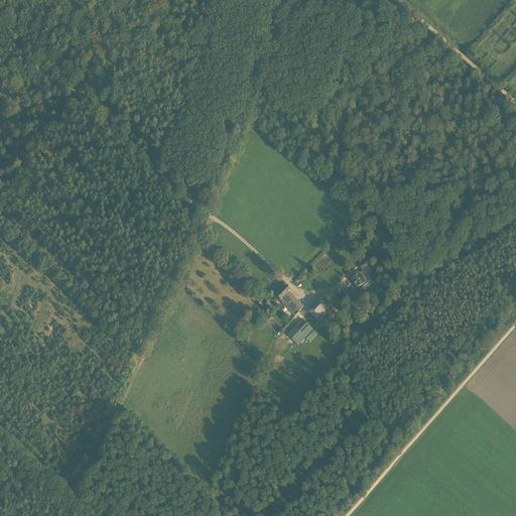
[(362,139),(358,132),(353,136),(358,143),(362,139)]
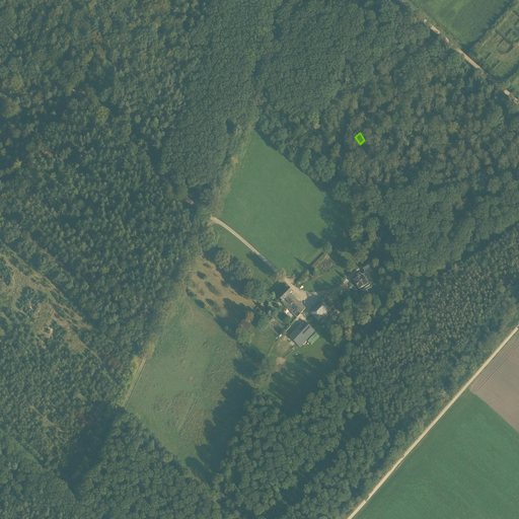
[(362,267),(362,269),(366,275),(367,275),(373,271),(369,263),(362,267)]
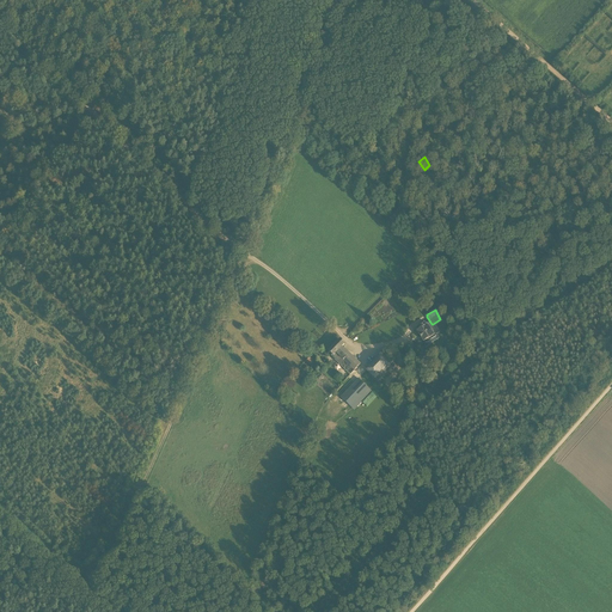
[(438,335),(434,326),(433,324),(432,324),(428,326),(427,326),(426,324),(416,329),(417,331),(423,342),(438,335)]
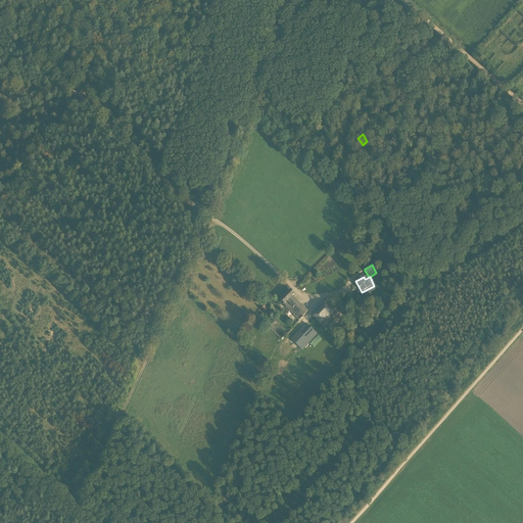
[(308,312),(292,296),(294,294),(291,291),(282,300),(285,303),(284,304),(287,307),(287,308),(299,321),(308,312)]
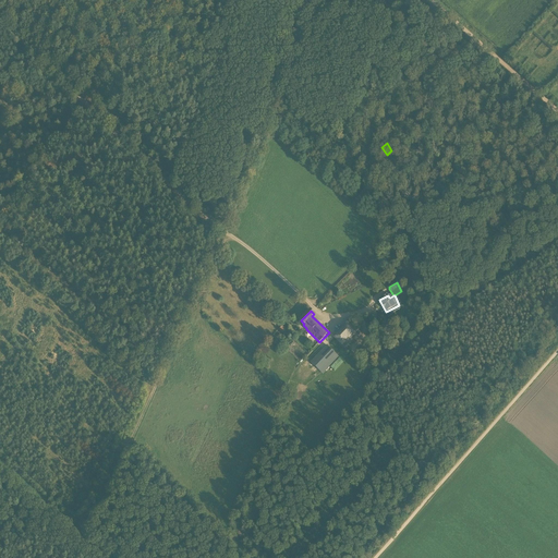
[(351,320),(335,338),(346,348),(356,336),(354,332),(359,328),(351,320)]
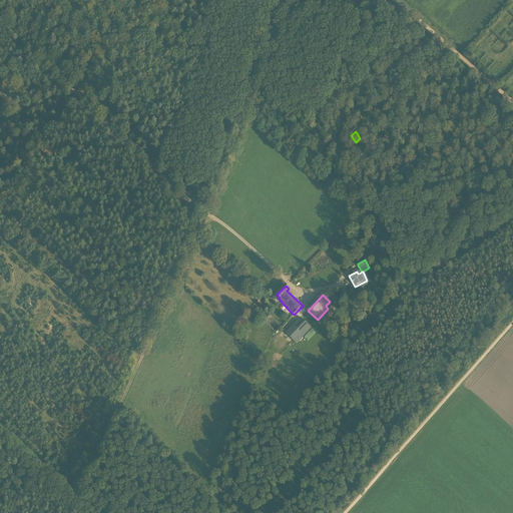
[(287,334),(296,343),(297,344),(312,329),(311,328),(301,319),(287,334)]
